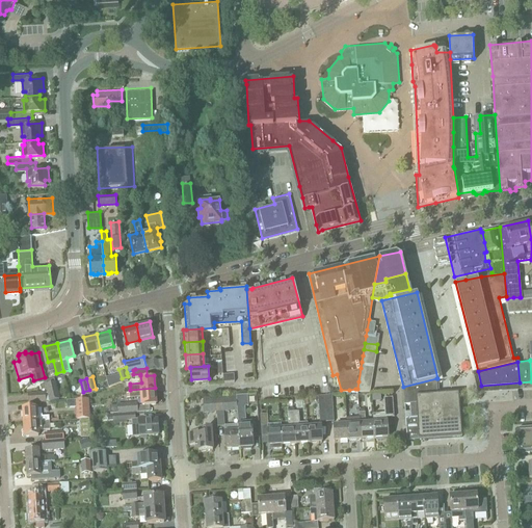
[(405,416),(460,413),(459,390),(437,391),(436,378),(403,387),(404,391),(405,416)]
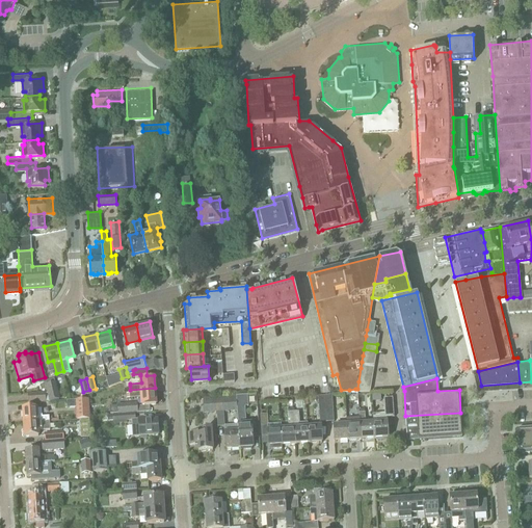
[(50,398),(59,396),(55,379),(46,381),(48,390),(50,398)]
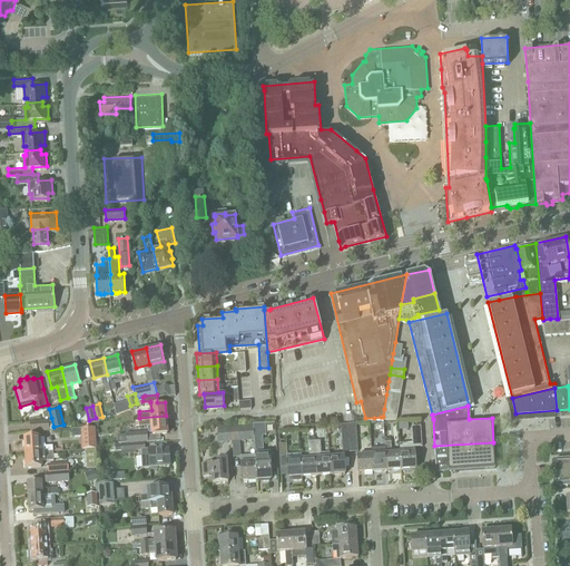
[(396,416),(397,409),(384,408),(384,409),(383,417),(396,416)]
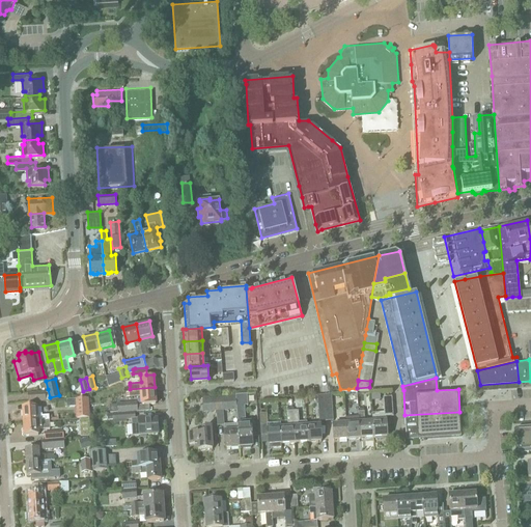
[(155,387),(130,389),(130,394),(141,393),(141,401),(156,400),(155,387)]
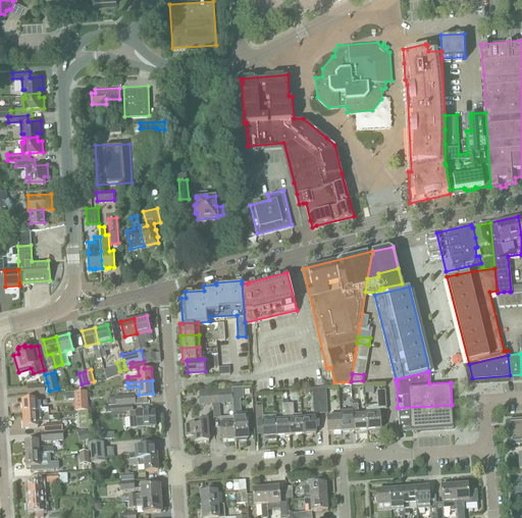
[(28,392),(49,391),(47,382),(28,383),(28,392)]
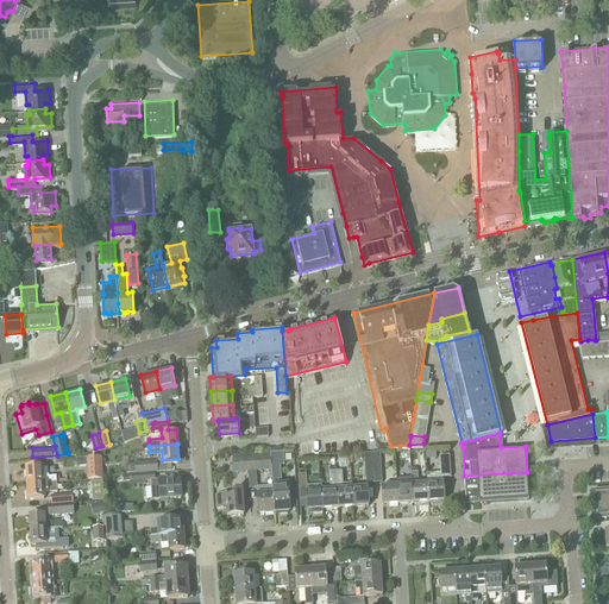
[(89,452),(92,474),(102,473),(101,451),(89,452)]
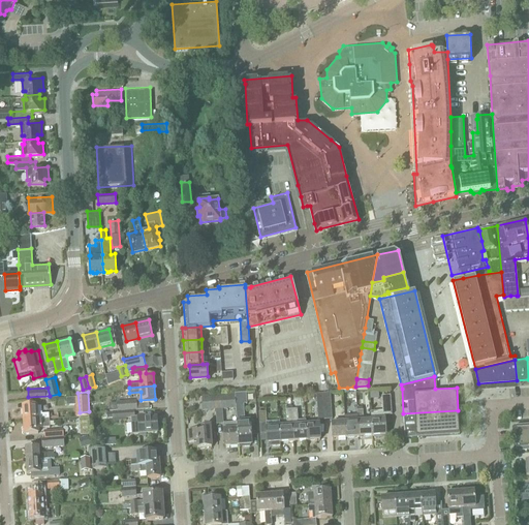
[(215,404),(214,394),(209,394),(209,392),(201,393),(203,407),(215,406),(215,404)]
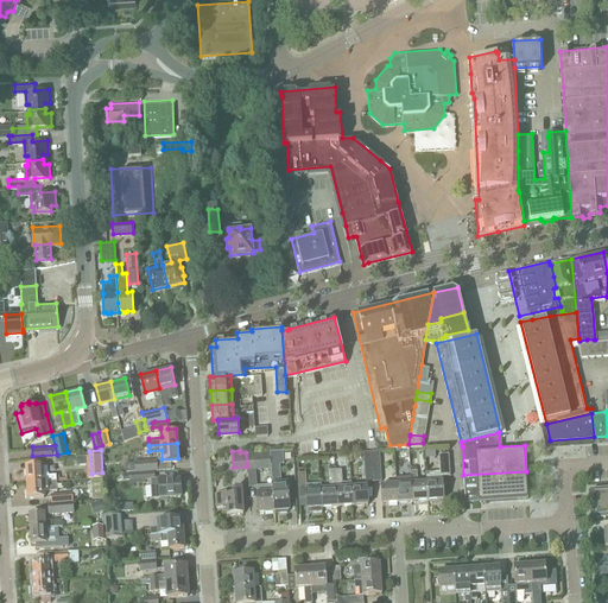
[(246,452),(247,464),(271,463),(270,450),(246,452)]
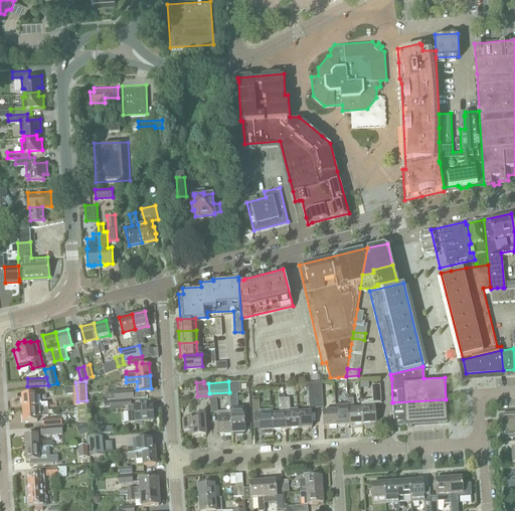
[(315,381),(316,394),(317,405),(323,405),(322,381),(315,381)]
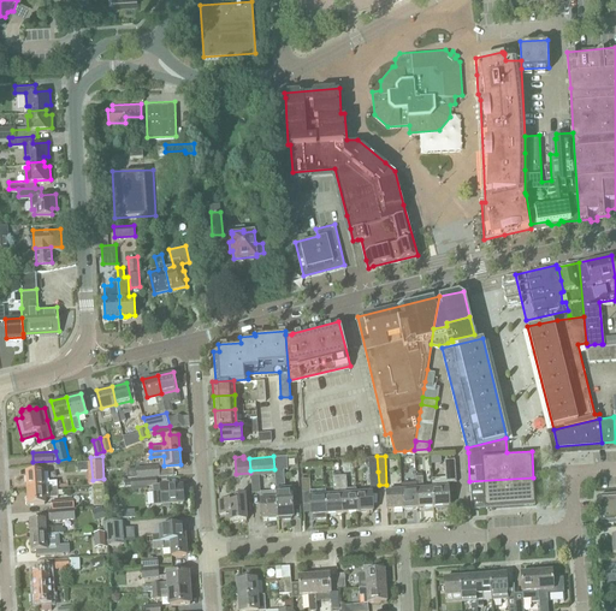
[(454,457),(444,457),(445,475),(439,475),(439,478),(432,478),(432,486),(433,504),(449,503),(448,480),(455,479),(454,457)]
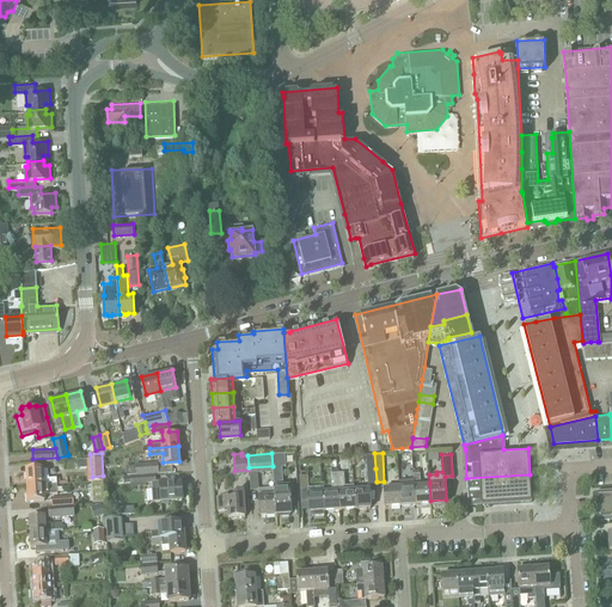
[(158,461),(134,463),(135,473),(154,471),(158,471),(158,464),(158,461)]
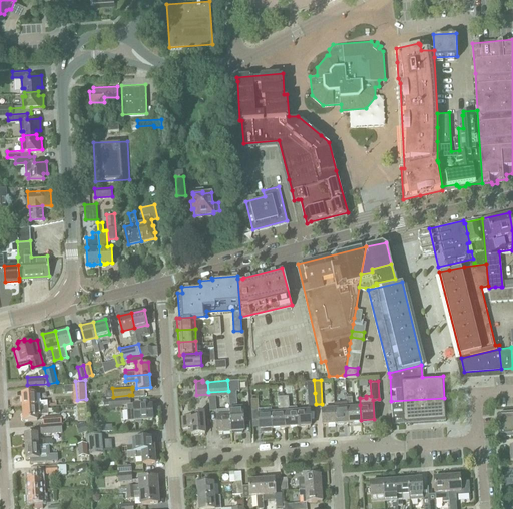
[(23,405),(47,403),(57,403),(57,398),(36,399),(35,391),(22,392),(23,405)]
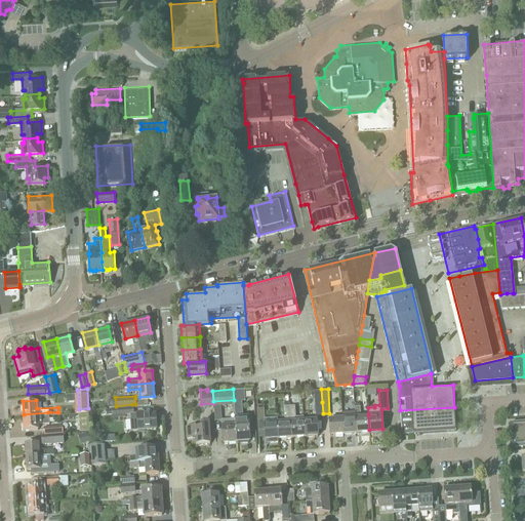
[(116,406),(112,406),(113,414),(126,413),(129,412),(130,413),(131,428),(138,428),(138,430),(146,429),(145,428),(156,427),(156,426),(157,426),(157,419),(156,419),(155,413),(145,414),(145,411),(137,412),(137,413),(133,413),(132,404),(116,406)]
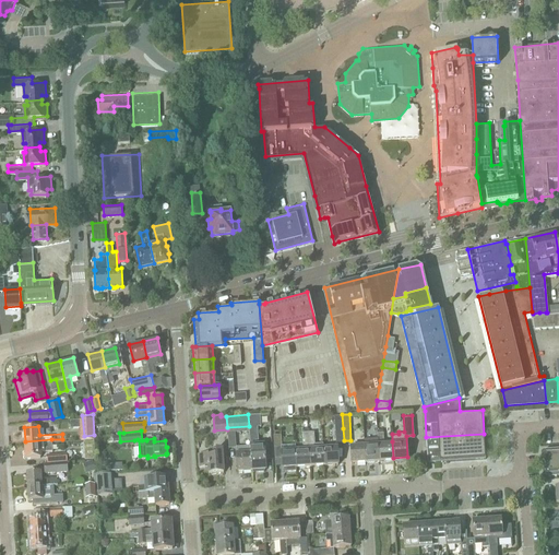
[(310,463),(309,447),(308,437),(308,432),(302,432),(304,448),(295,448),(296,464),(310,463)]
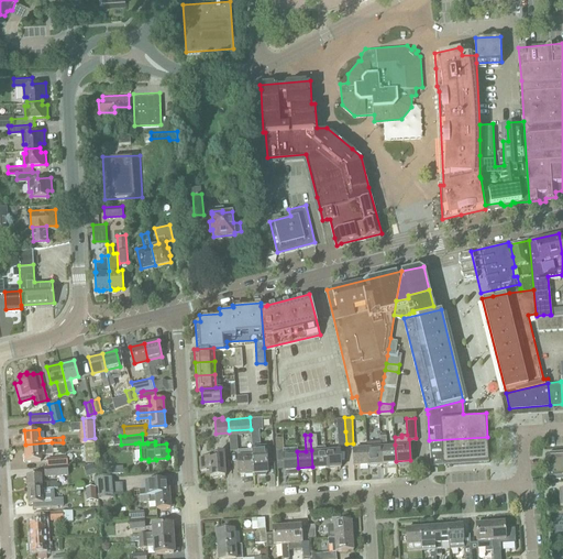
[(487,437),(429,440),(430,463),(488,459),(487,437)]
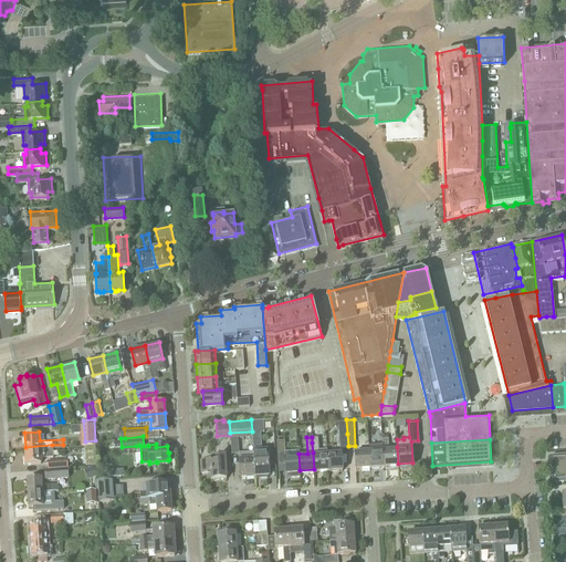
[(377,448),(369,449),(370,466),(384,465),(383,448),(383,444),(383,441),(376,443),(377,448)]
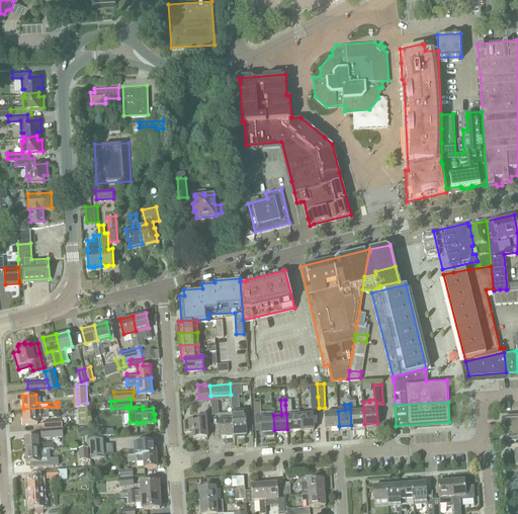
[(86,405),(78,406),(79,423),(88,423),(86,405)]
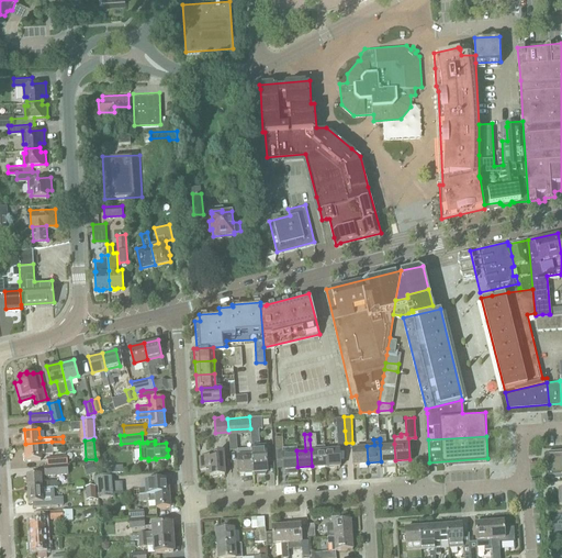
[(52,442),(25,444),(25,458),(41,457),(41,449),(53,448),(52,442)]
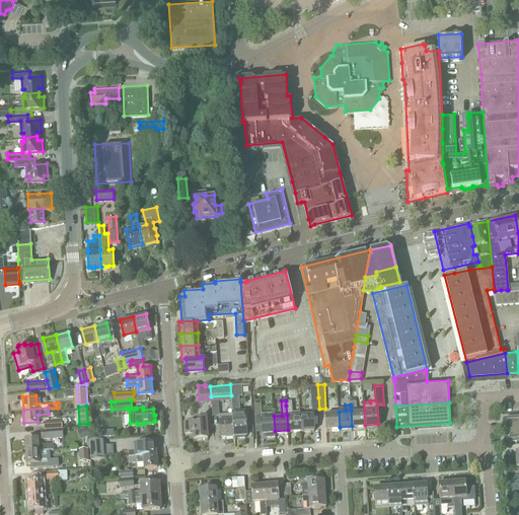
[(352,426),(365,425),(364,410),(351,411),(352,426)]
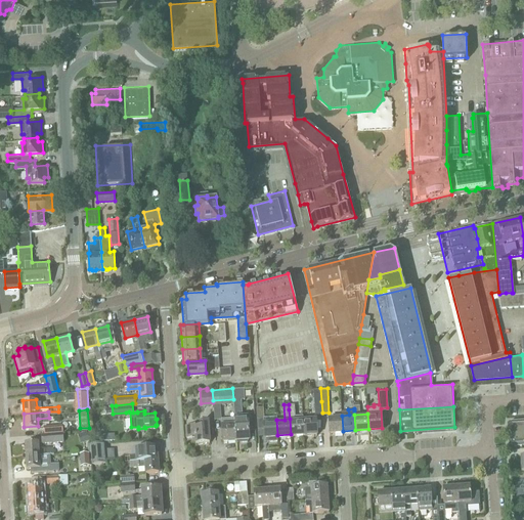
[(246,439),(247,437),(249,437),(248,415),(234,416),(235,438),(236,440),(246,439)]
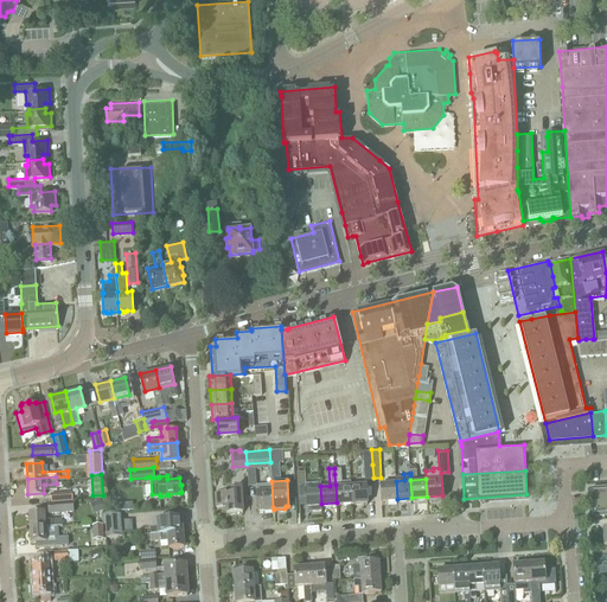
[(259,508),(273,507),(272,481),(256,482),(259,508)]
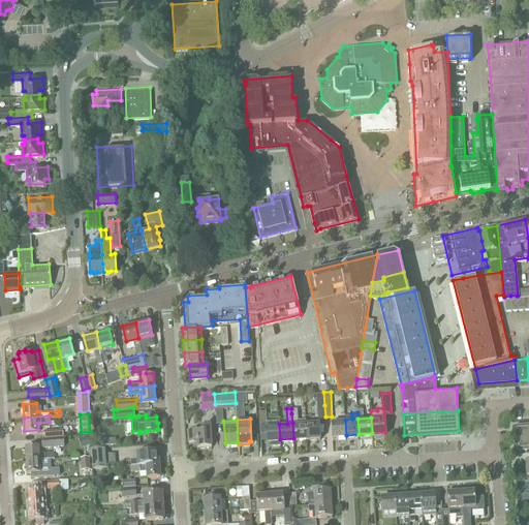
[(333,436),(346,435),(345,420),(332,421),(333,436)]
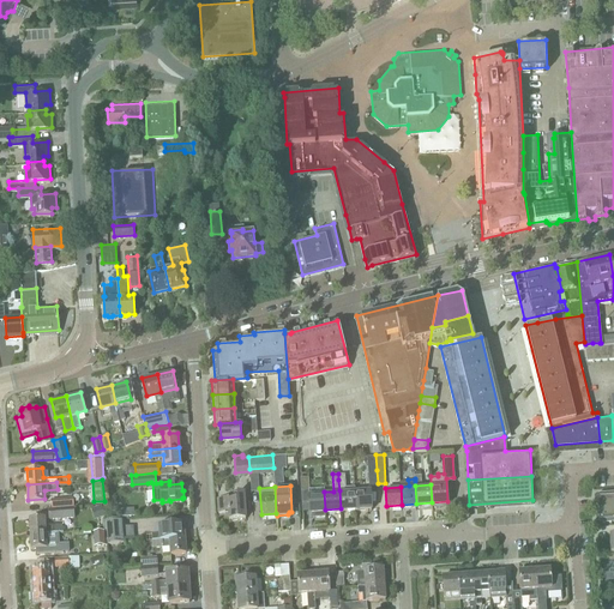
[(341,508),(356,507),(355,489),(339,490),(341,508)]
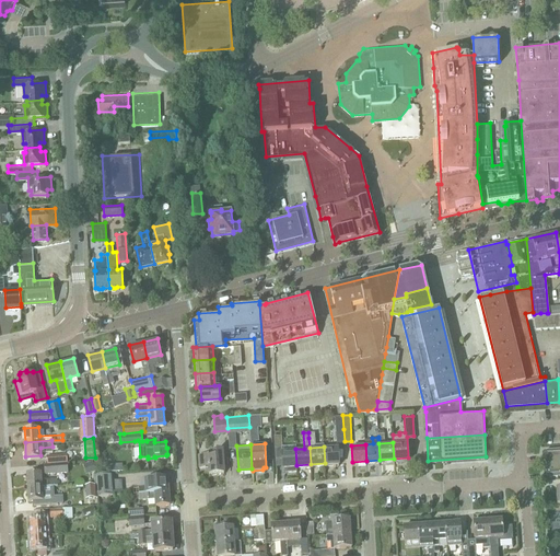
[(324,447),(325,463),(339,462),(338,447),(324,447)]
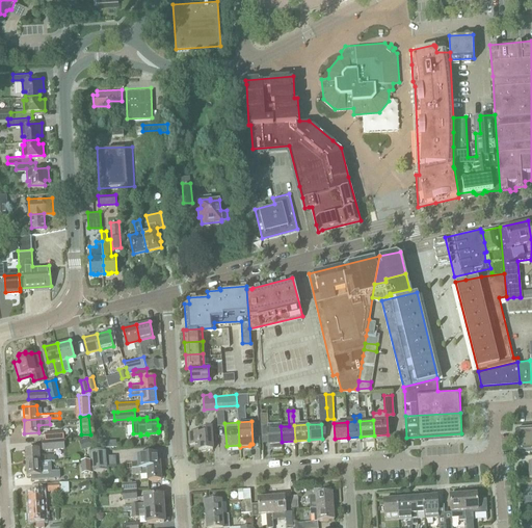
[(521,451),(531,450),(531,424),(519,425),(521,451)]
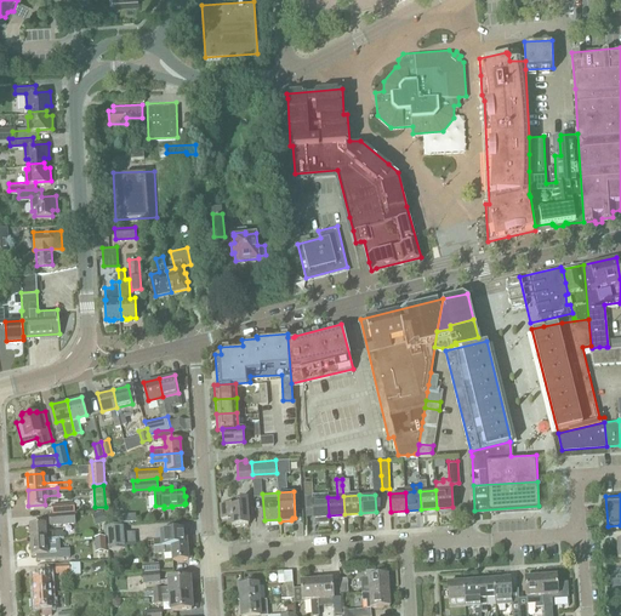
[(248,522),(246,503),(246,496),(240,497),(240,503),(231,505),(231,501),(221,501),(222,515),(232,515),(232,523),(248,522)]
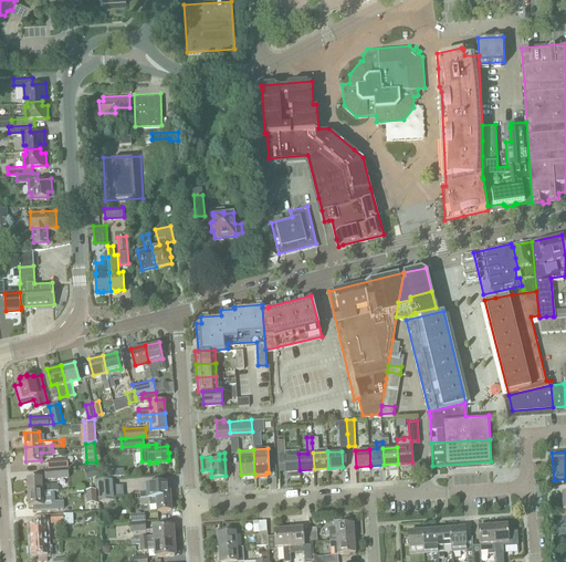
[(299,454),(284,455),(285,471),(290,471),(290,475),(299,474),(297,470),(300,470),(299,454)]
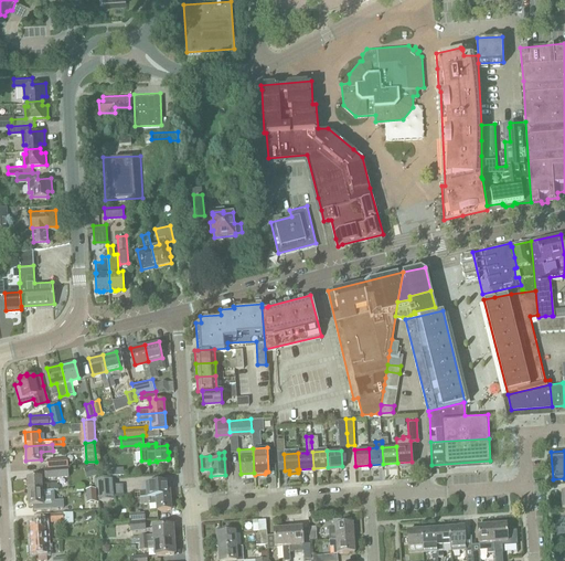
[(48,466),(68,465),(67,455),(48,457),(48,466)]
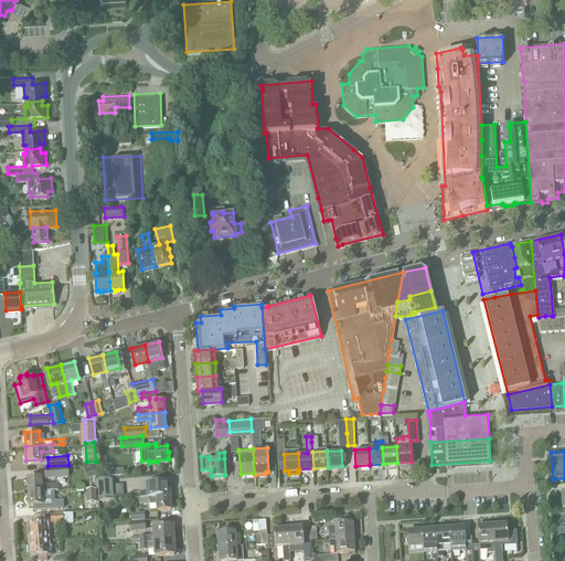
[(93,462),(84,465),(87,475),(96,473),(93,462)]
